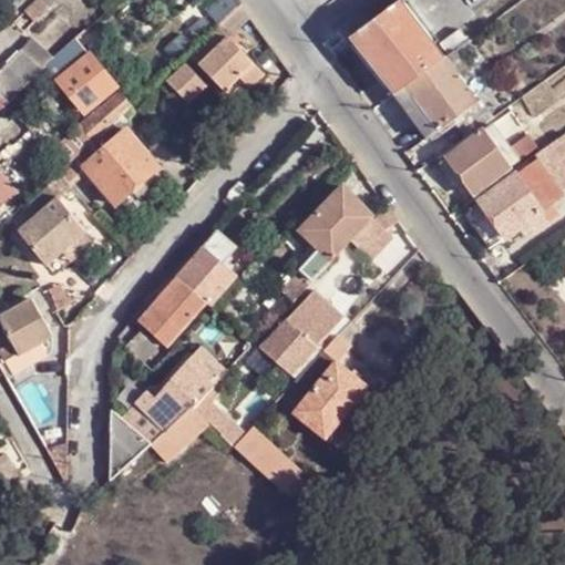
[(33,0),(11,21),(21,31),(52,2),(51,0),(33,0)]
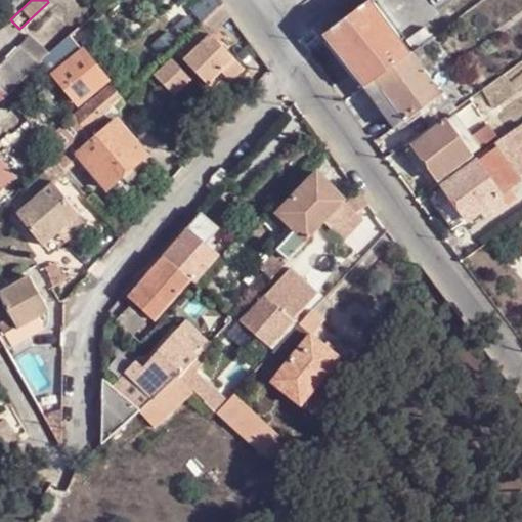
[(204,0),(192,12),(201,23),(208,17),(220,5),(216,0),(204,0)]
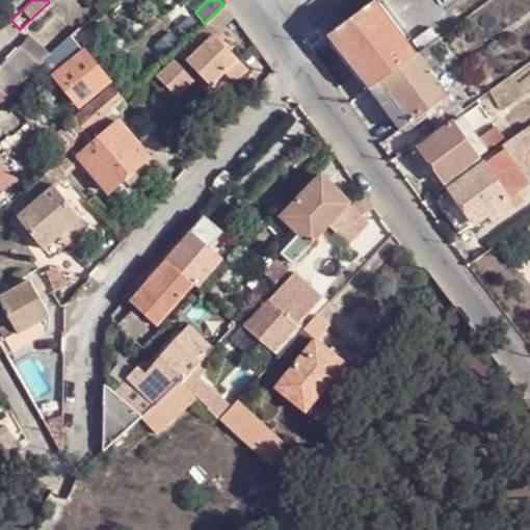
[(376,1),(332,34),(369,86),(414,53),(417,52),(376,1)]
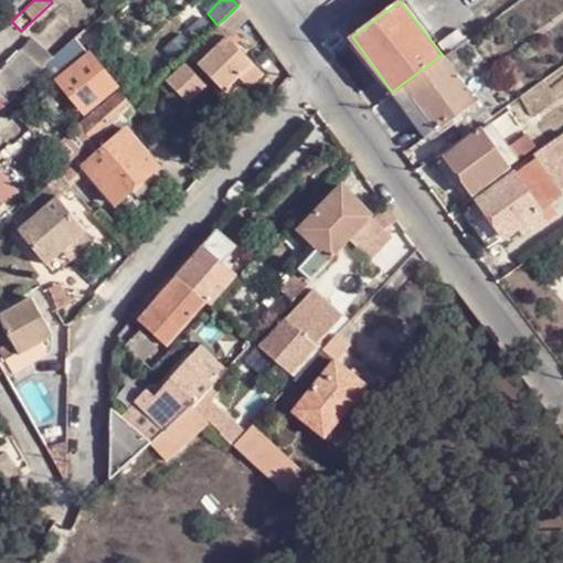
[(233,27),(224,19),(216,24),(195,44),(205,54),(233,27)]
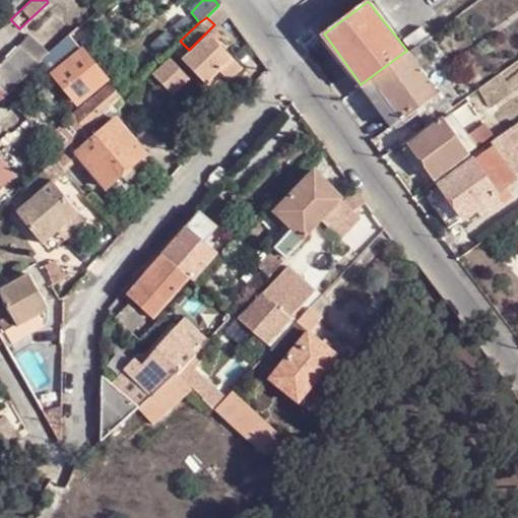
[(249,60),(214,24),(189,50),(214,76),(228,64),(236,73),(249,60)]
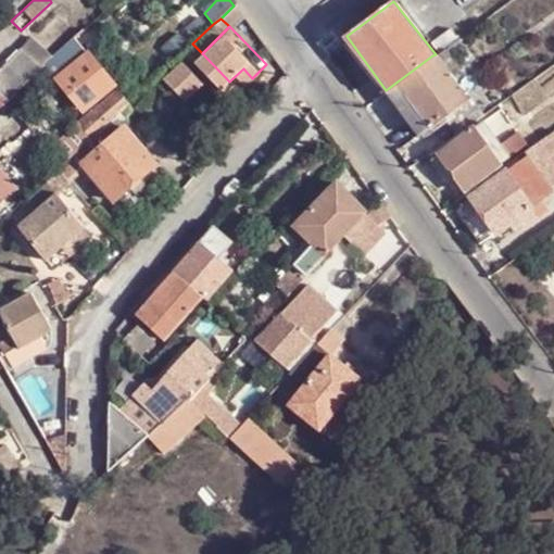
[(45,66),(47,63),(61,51),(43,32),(23,51),(40,71),(45,66)]
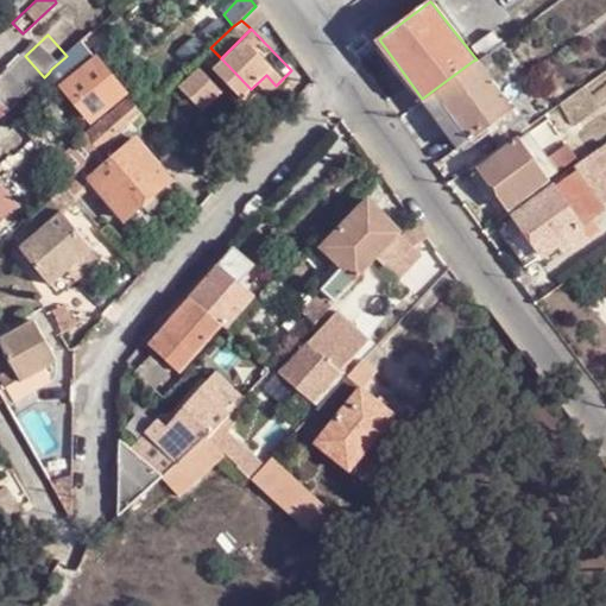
[(51,69),(89,119),(120,94),(81,43),(67,56),(51,69)]
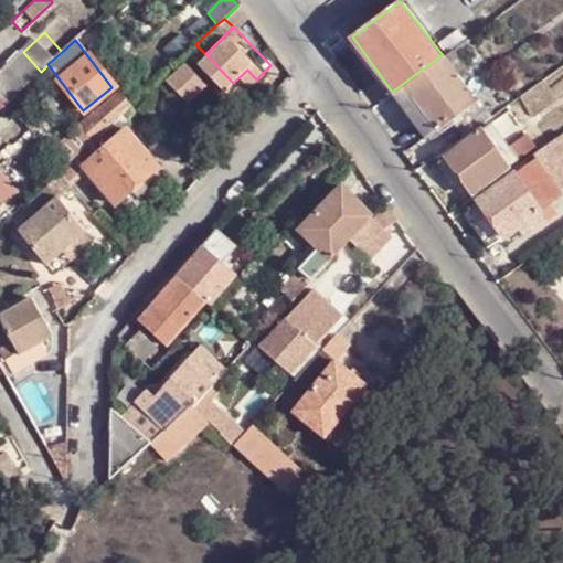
[(0,107),(41,72),(23,52),(0,71),(0,107)]
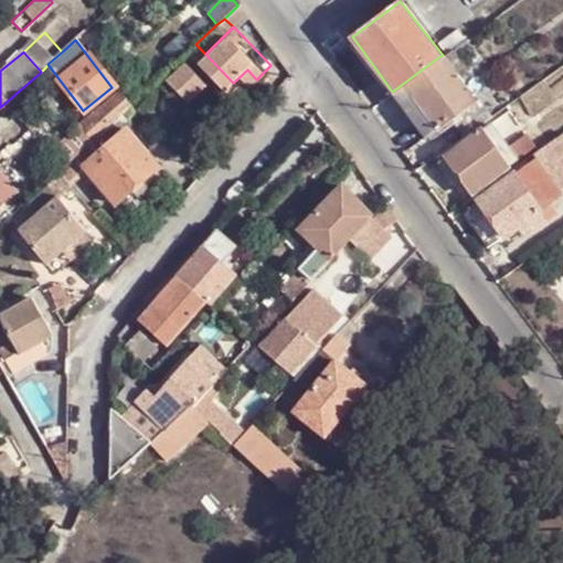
[(392,92),(425,136),(450,118),(463,136),(486,119),(471,98),(486,88),(476,73),(461,84),(439,56),(392,92)]
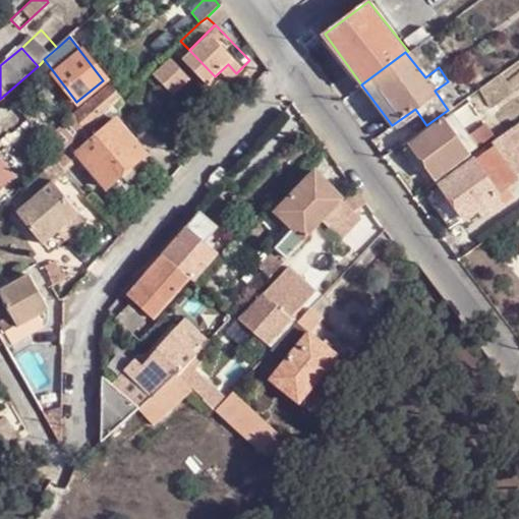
[(108,88),(73,117),(81,131),(118,99),(108,88)]
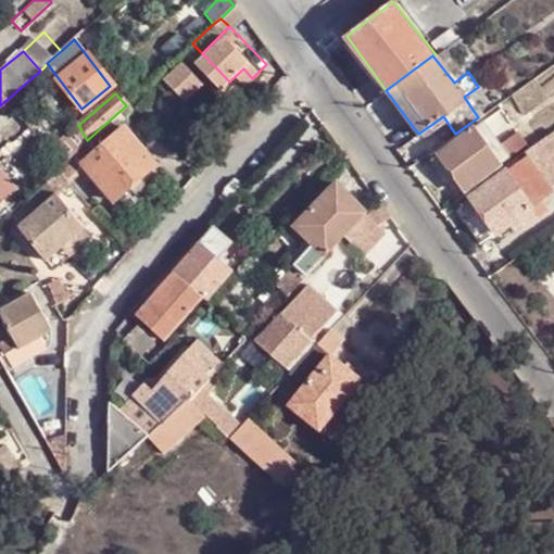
[(464,188),(524,145),(514,131),(499,142),(483,121),(439,153),(464,188)]
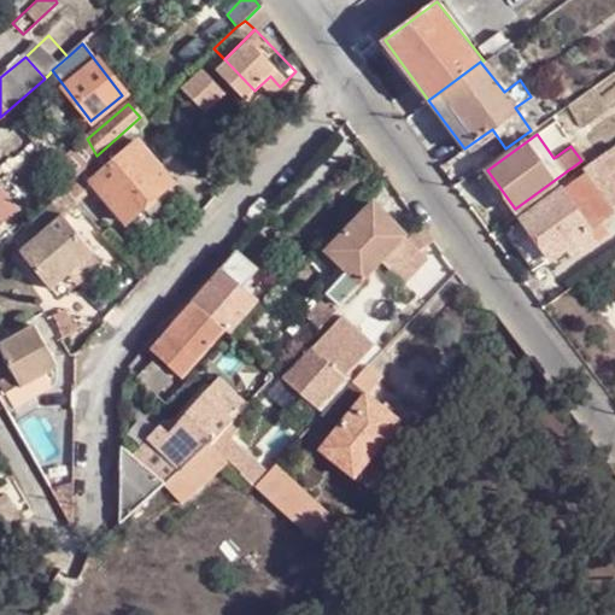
[(169,182),(134,140),(91,179),(82,169),(60,189),(71,200),(89,183),(123,222),(169,182)]
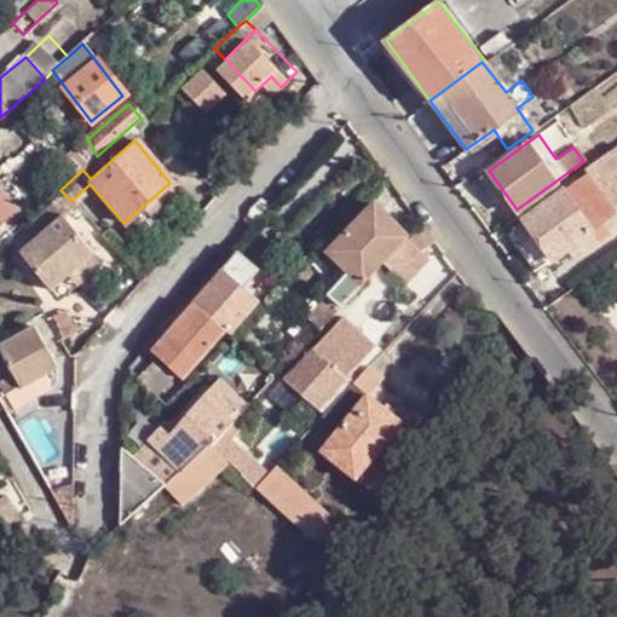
[(588,172),(505,234),(534,272),(589,232),(594,238),(604,231),(599,225),(616,212),(616,146),(586,169),(588,172)]
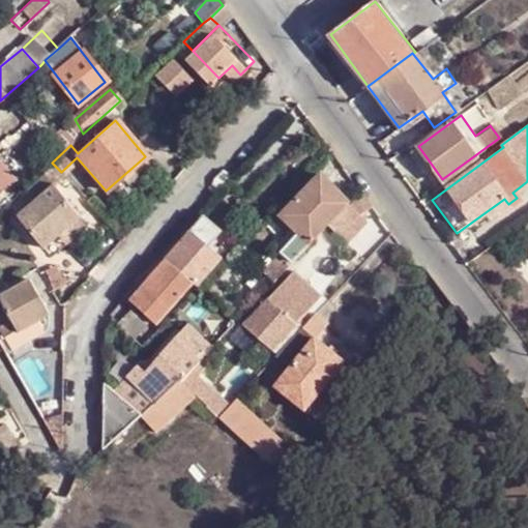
[(0,193),(13,181),(0,164),(0,193)]
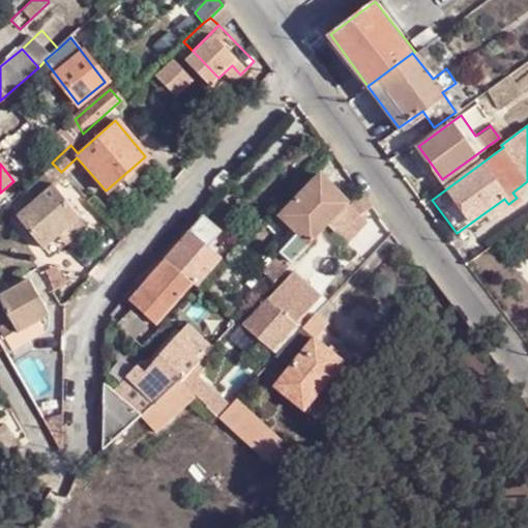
[(38,246),(77,215),(47,174),(42,178),(47,185),(16,213),(38,246)]
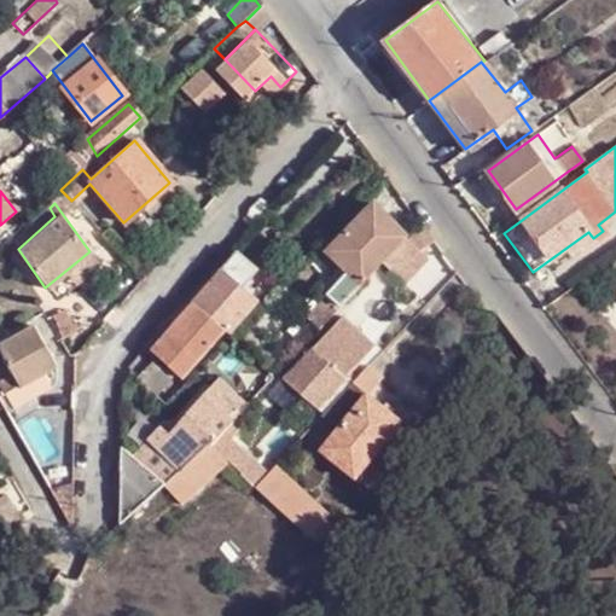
[(372,204),(329,249),(343,267),(329,282),(333,285),(308,314),(323,327),(387,259),(396,248),(406,237),(372,204)]
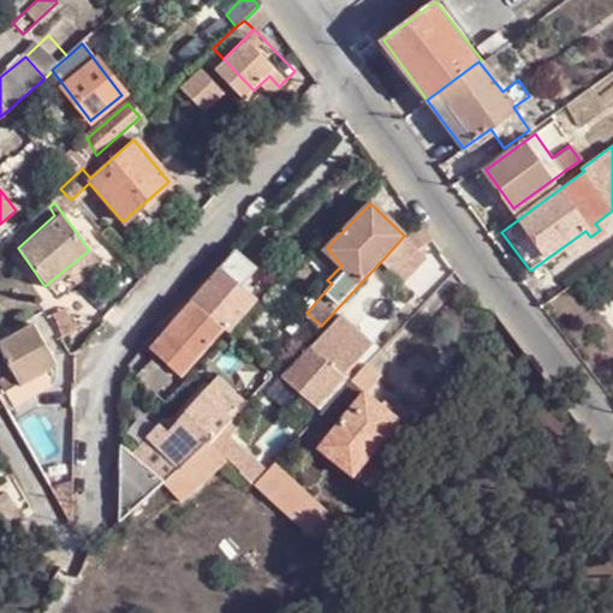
[(404,236),(421,251),(430,240),(417,222),(404,236)]
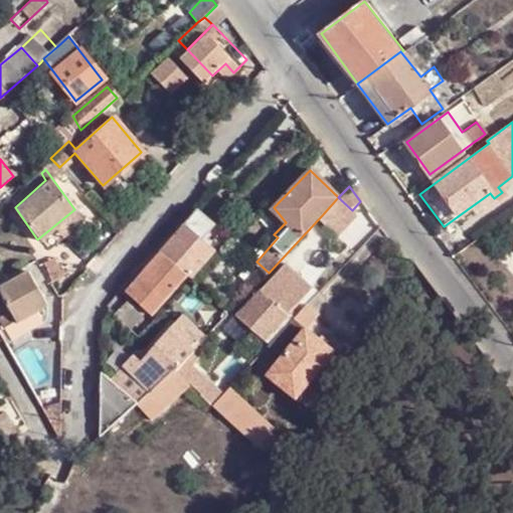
[(338,197),(330,206),(349,224),(358,215),(352,210),(338,197)]
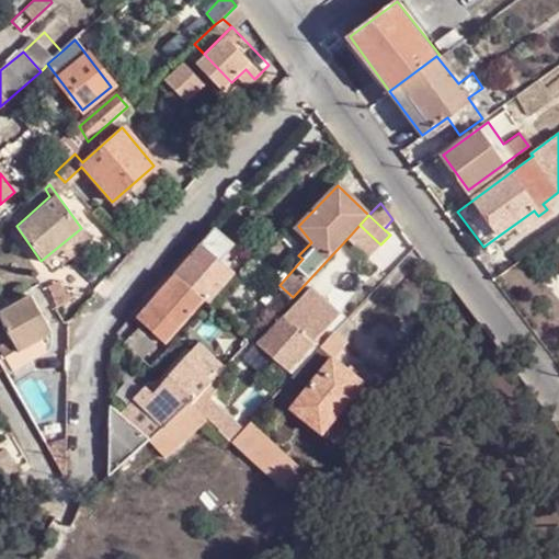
[(380,244),(360,225),(351,235),(372,254),(380,244)]
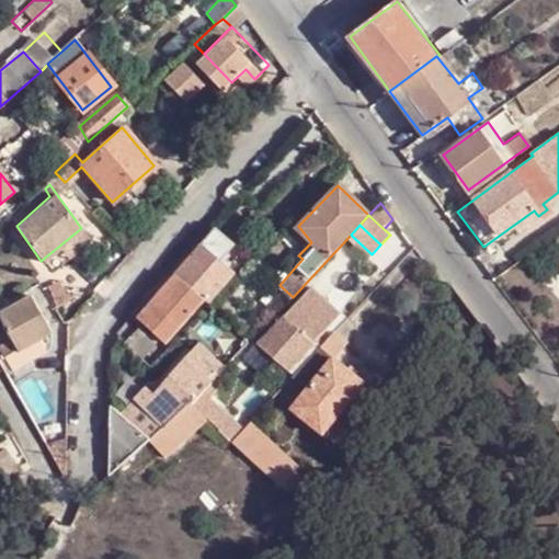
[(163,278),(133,312),(162,340),(202,297),(205,300),(230,273),(218,262),(232,247),(214,229),(168,282),(163,278)]
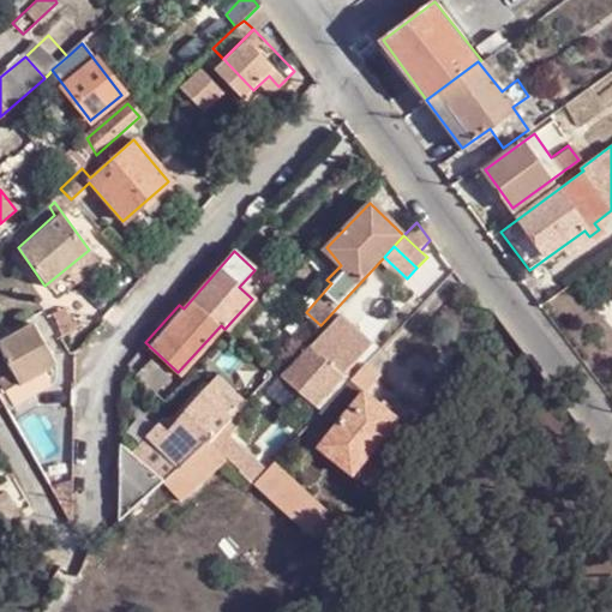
[(82,322),(73,298),(61,304),(70,325),(82,322)]
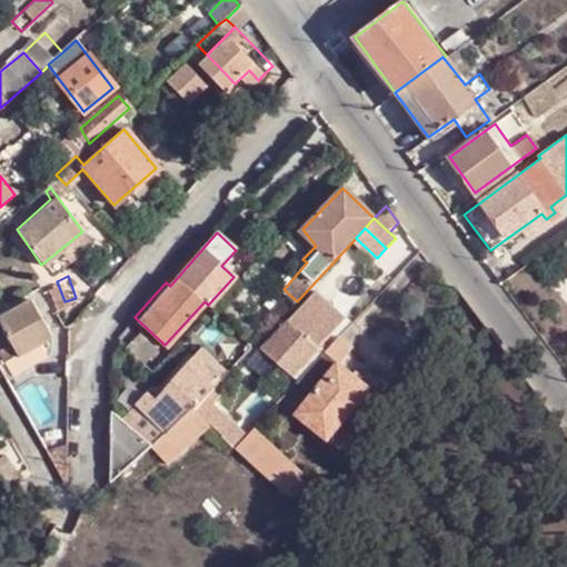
[(321,282),(261,349),(290,376),(298,381),(334,342),(327,336),(350,309),(321,282)]
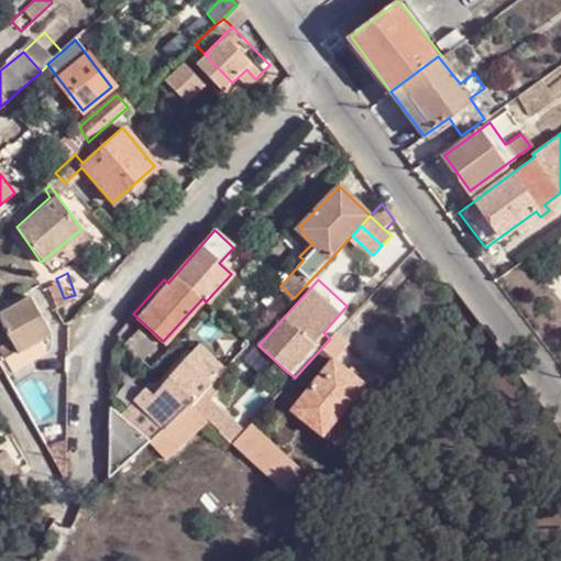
[(50,336),(29,298),(0,311),(0,325),(8,339),(15,353),(37,341),(50,336)]
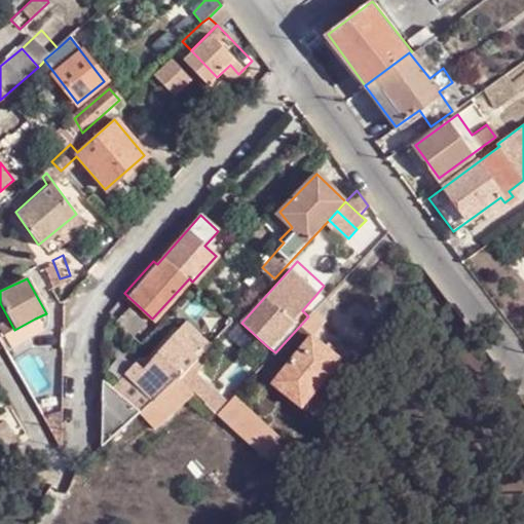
[(344,364),(311,336),(331,314),(320,304),(277,351),(291,363),(272,383),(304,410),(344,364)]
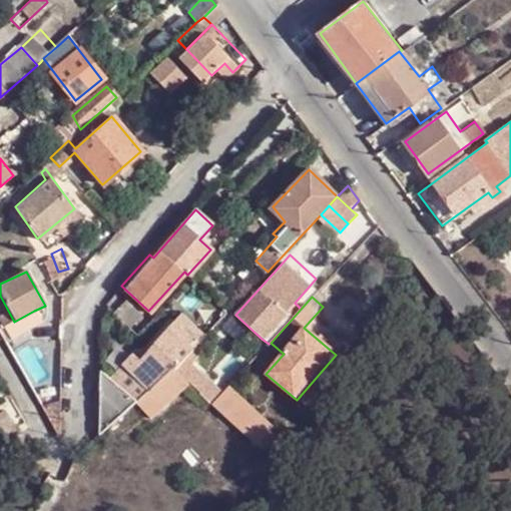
[(110,298),(103,305),(112,314),(119,307),(110,298)]
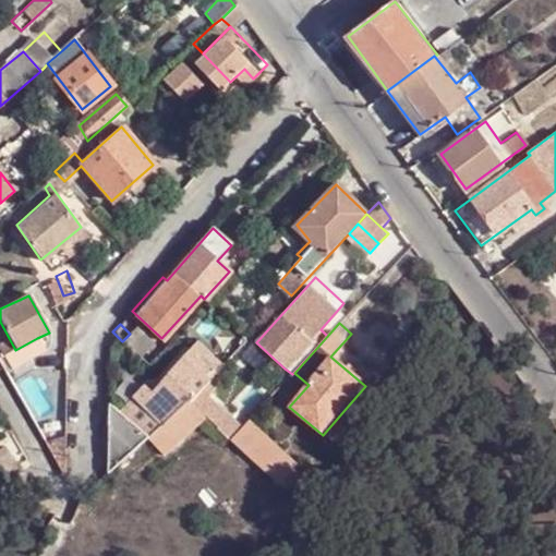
[(15,350),(8,336),(0,340),(0,343),(13,370),(45,353),(37,338),(15,350)]
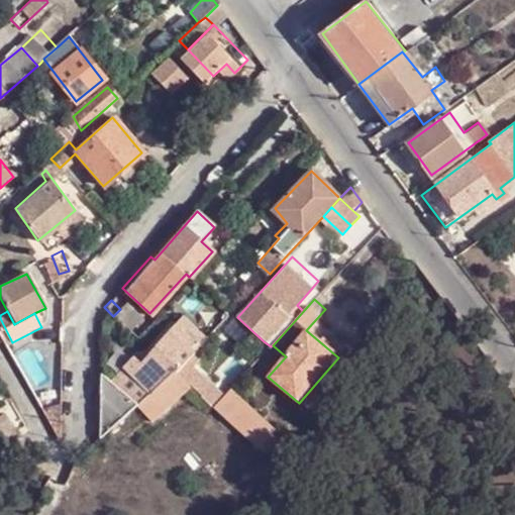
[(134,359),(111,385),(135,405),(149,393),(174,371),(176,372),(185,363),(197,351),(171,328),(138,364),(134,359)]
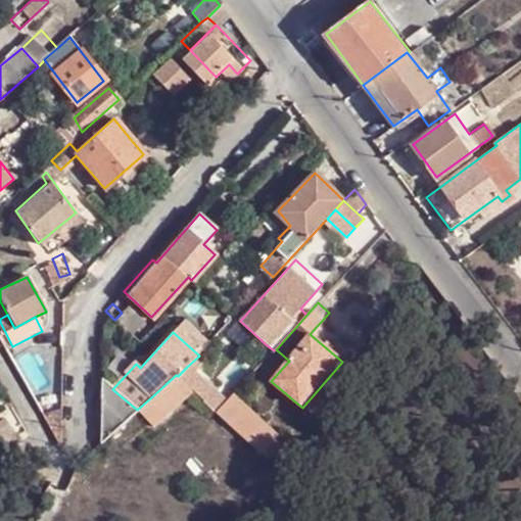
[(187,367),(178,376),(191,389),(200,380),(187,367)]
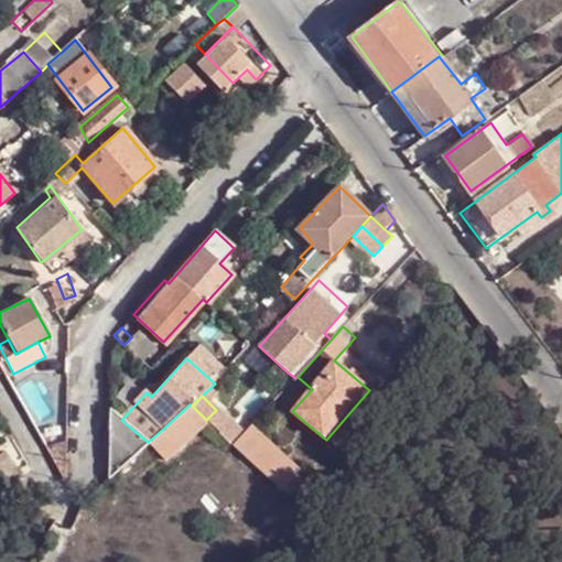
[(106,478),(148,442),(121,420),(109,410),(106,478)]
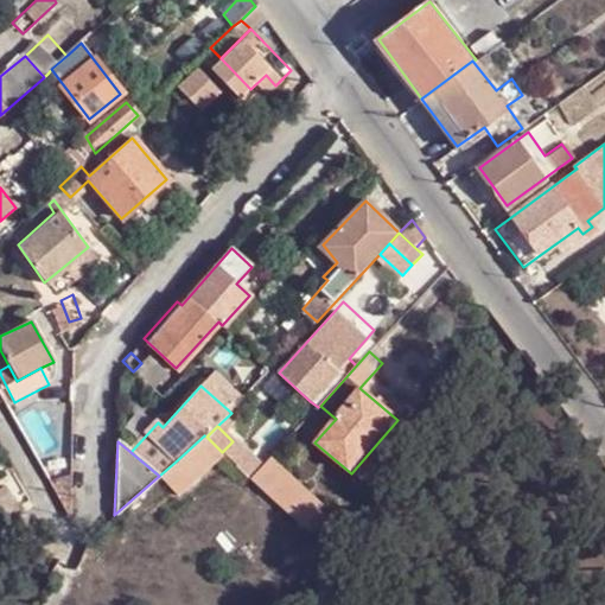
[(248,453),(237,466),(249,477),(261,466),(248,453)]
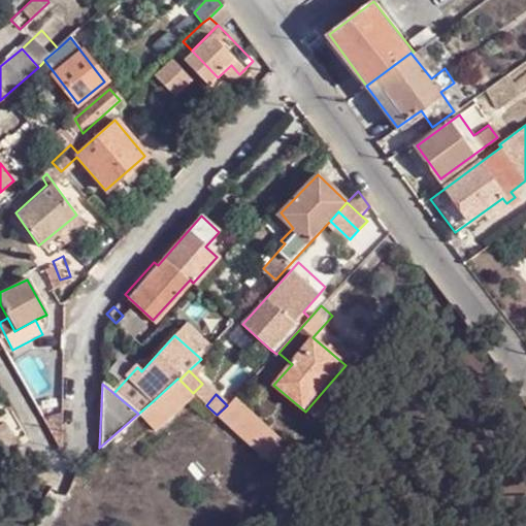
[(281,438),(235,398),(227,405),(217,415),(263,458),(281,438)]
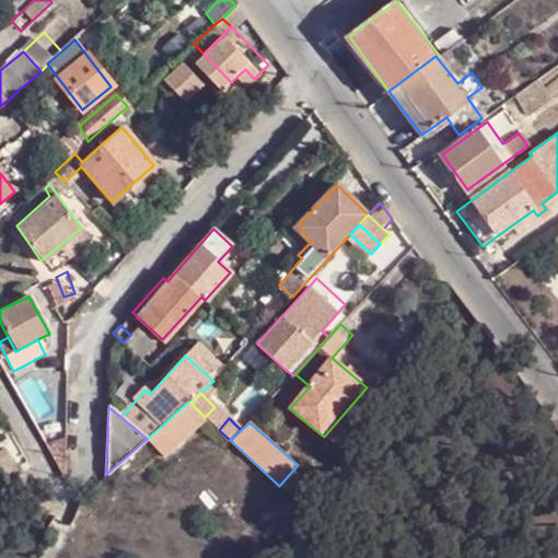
[(1,446),(0,446),(0,478),(11,466),(1,446)]
